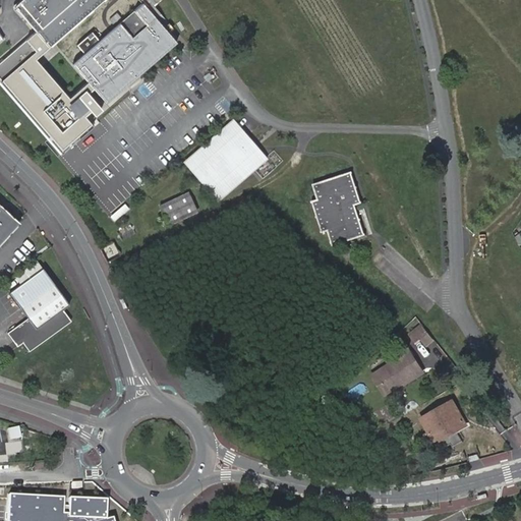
[(25,0),(17,8),(38,32),(51,47),(104,0),(149,0),(155,6),(161,0),(25,0)]
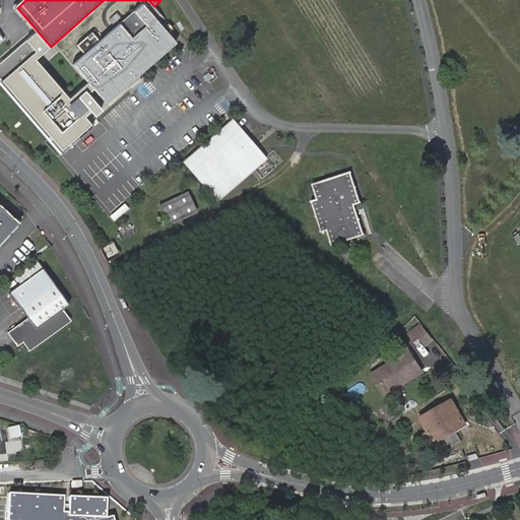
[(77,46),(85,54),(72,65),(88,83),(110,107),(180,44),(143,3),(123,21),(117,14),(110,20),(117,27),(101,42),(92,33),(77,46)]
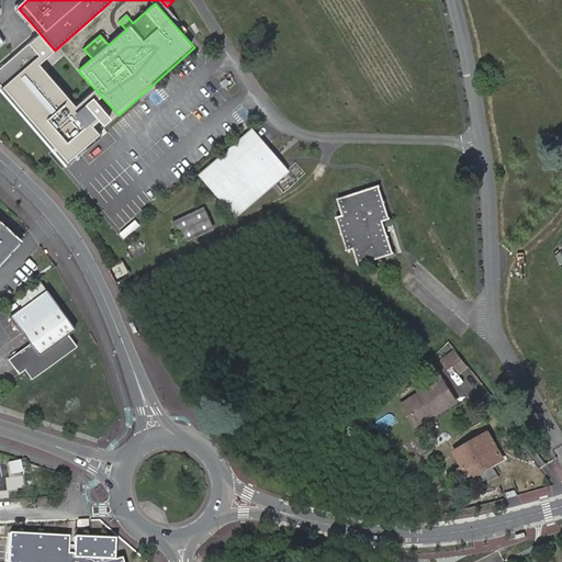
[(41,34),(0,70),(0,82),(4,88),(1,91),(68,166),(101,136),(99,133),(119,115),(96,90),(77,107),(38,65),(55,51),(41,34)]
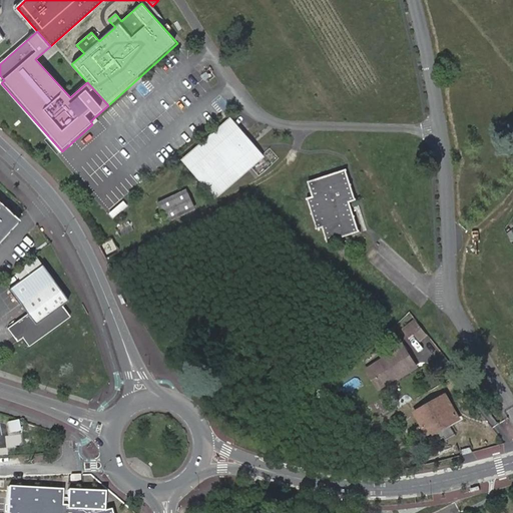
[(224,122),(220,125),(243,152),(247,149),(224,122)]
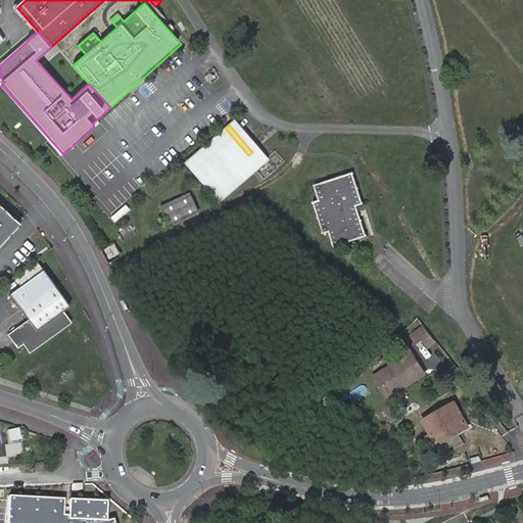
[(225,128),(186,162),(209,189),(205,193),(214,202),(260,161),(252,152),(248,155),(225,128)]
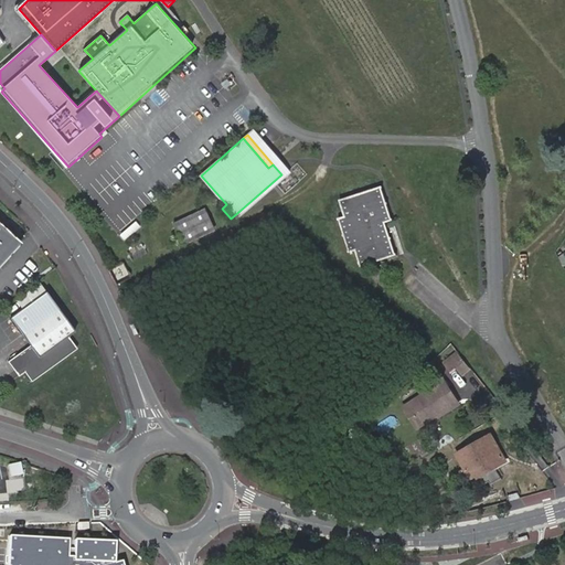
[(226,204),(201,176),(196,179),(222,209),(226,204)]
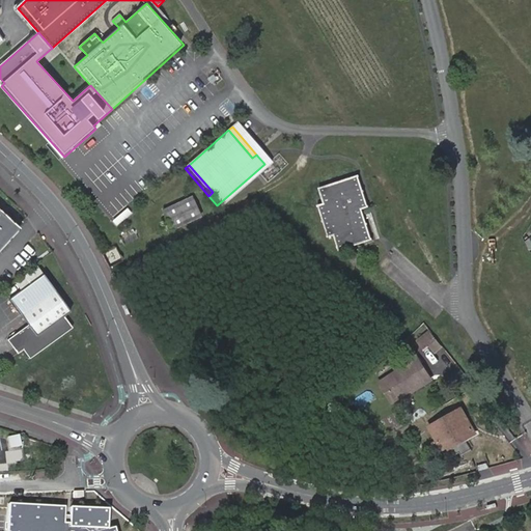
[(317,204),(327,235),(334,233),(338,249),(371,238),(365,221),(363,222),(359,207),(365,204),(356,173),(317,187),(323,202),(317,204)]
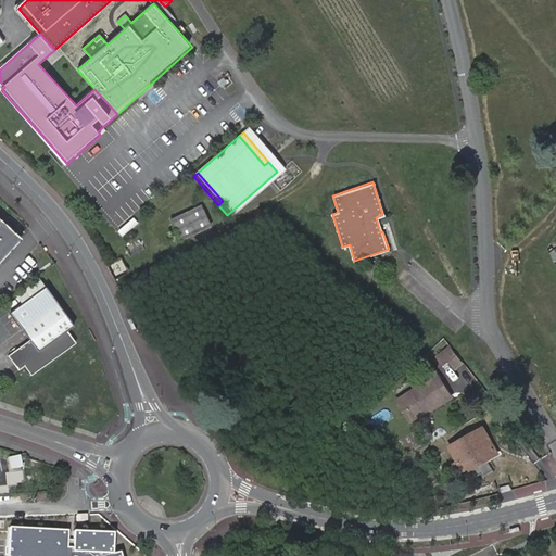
[(199,206),(168,220),(177,241),(207,227),(199,206)]
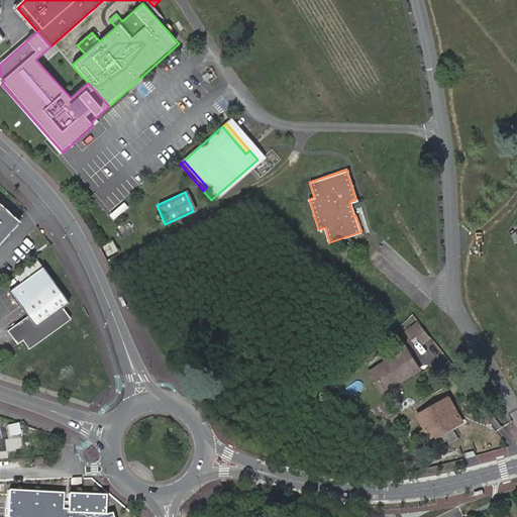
[(0,241),(18,222),(0,205),(0,241)]
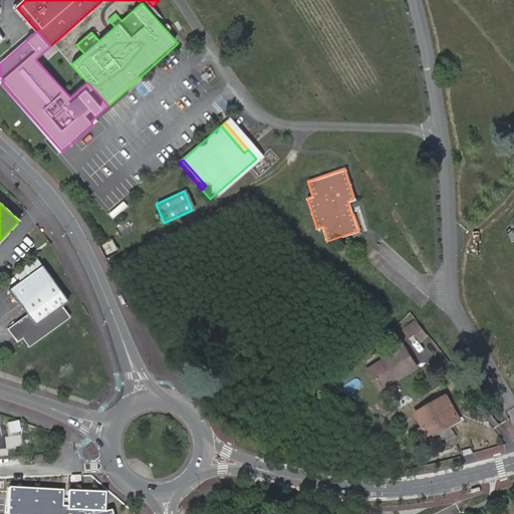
[(10,287),(21,303),(54,279),(44,265),(10,287)]
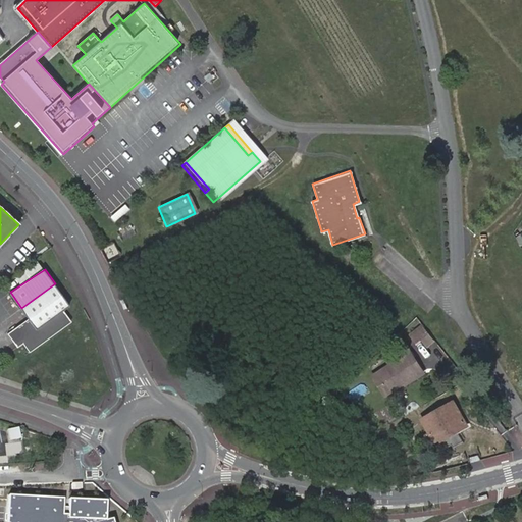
[(55,283),(21,308),(29,318),(8,333),(14,342),(20,337),(23,342),(29,350),(71,320),(63,310),(69,305),(55,283)]
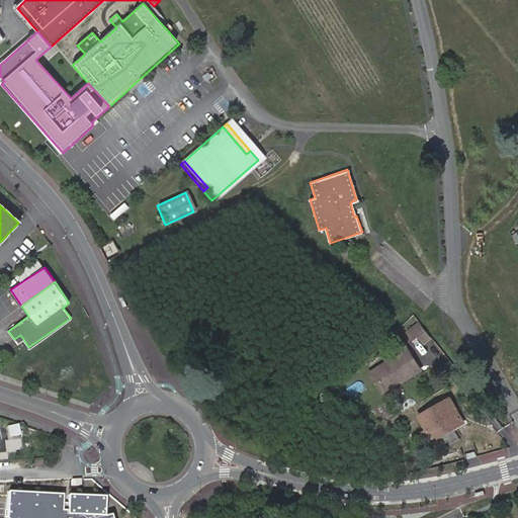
[(422,339),(429,334),(419,322),(408,331),(413,337),(417,334),(422,339)]
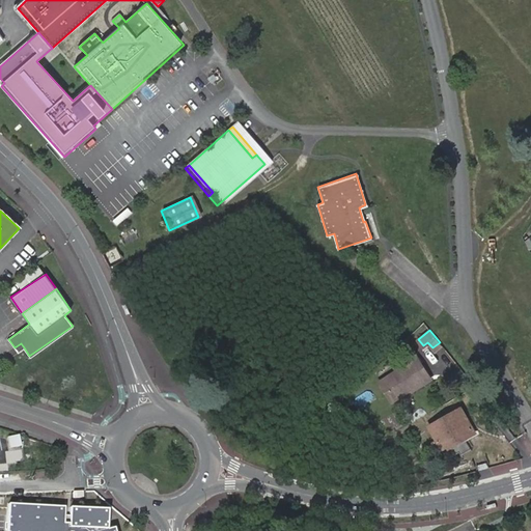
[(18,352),(24,347),(21,343),(15,347),(18,352)]
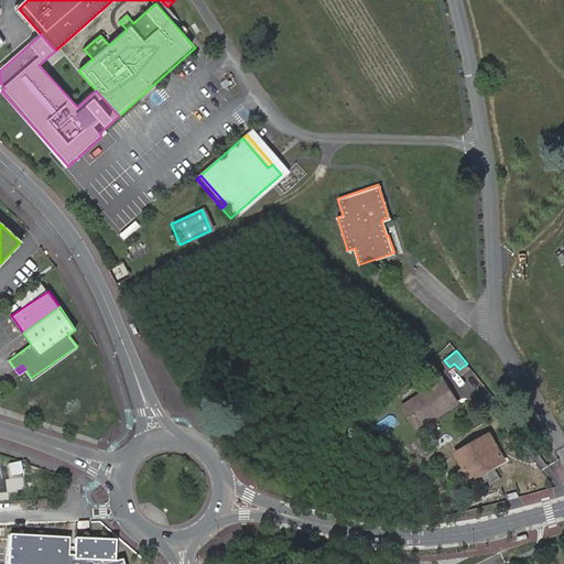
[(435,377),(420,387),(423,393),(399,409),(413,431),(433,418),(434,419),(454,407),(435,377)]
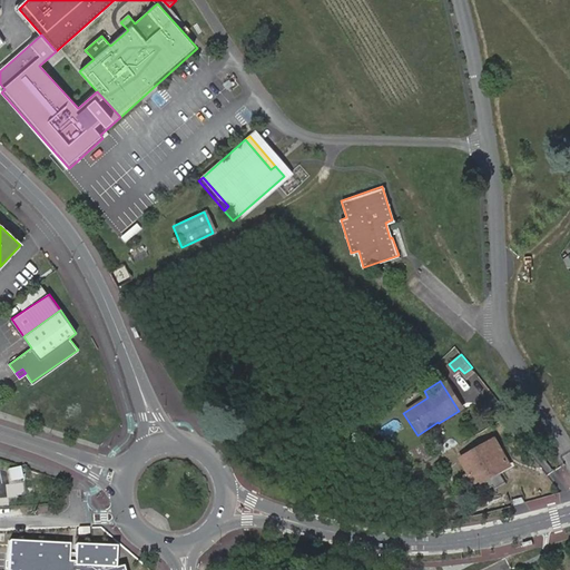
[(489,480),(510,468),(495,441),(461,460),(473,484),(488,477),(489,480)]
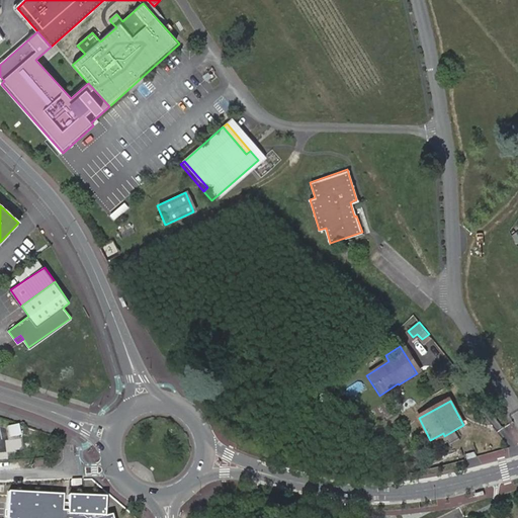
[(12,493),(10,517),(115,517),(114,515),(107,516),(107,498),(73,495),(12,493)]
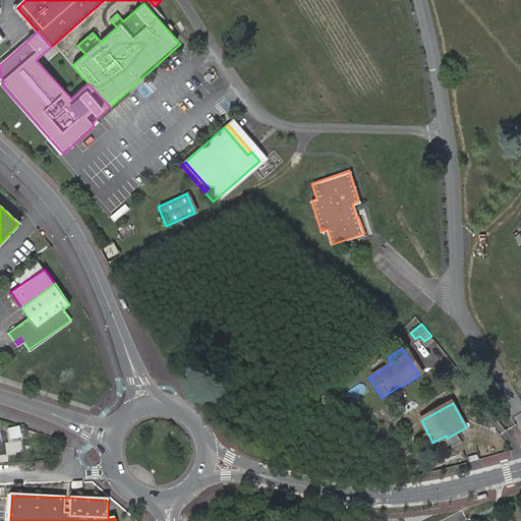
All buildings are outlined.
